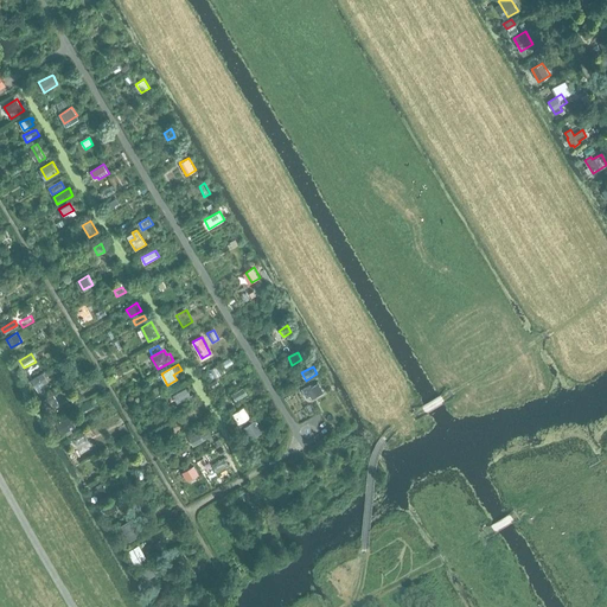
[(43,372),(31,379),(39,393),(45,389),(43,385),(49,382),(43,372)]
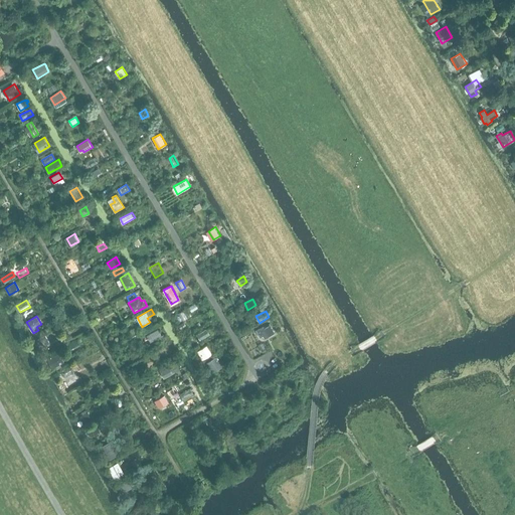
[(264,327),(255,330),(260,338),(271,332),(272,335),(275,334),(271,325),(265,328),(264,327)]
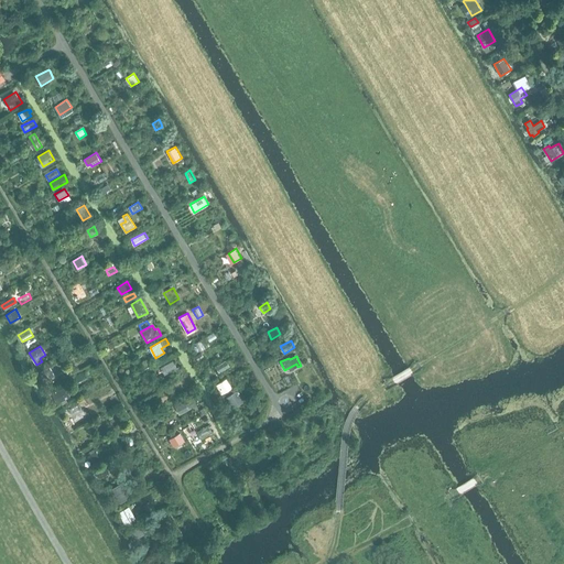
[(173,360),(161,367),(164,375),(175,368),(179,372),(182,370),(180,366),(177,367),(173,360)]
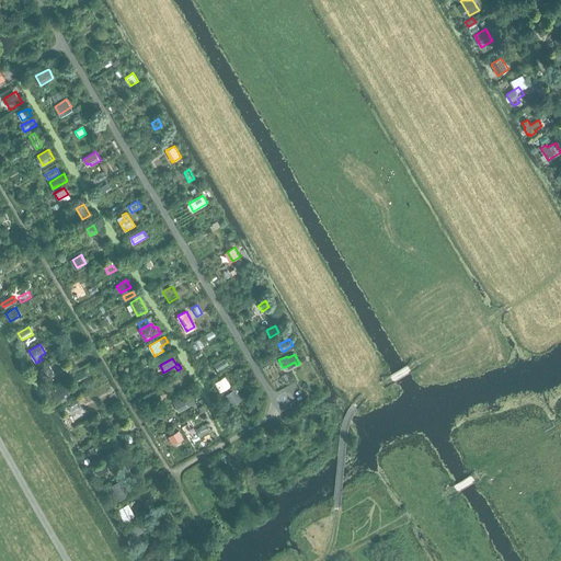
[(226,359),(215,366),(218,373),(229,366),(226,359)]
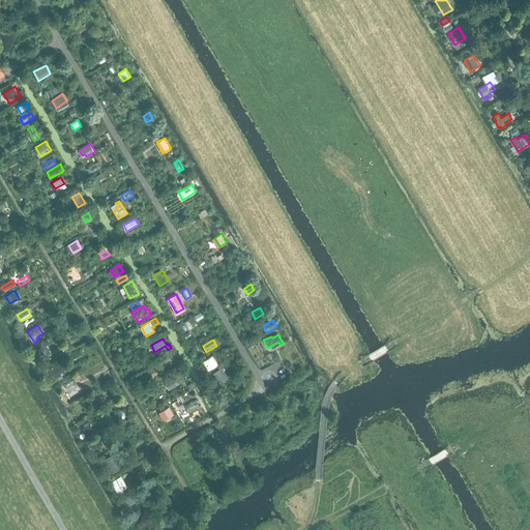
[(144,347),(141,341),(133,345),(136,351),(144,347)]
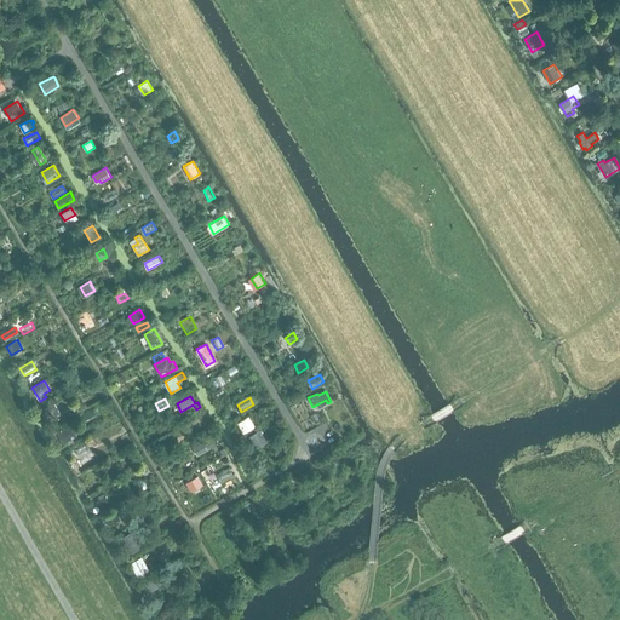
[(55,403),(45,409),(50,418),(61,412),(55,403)]
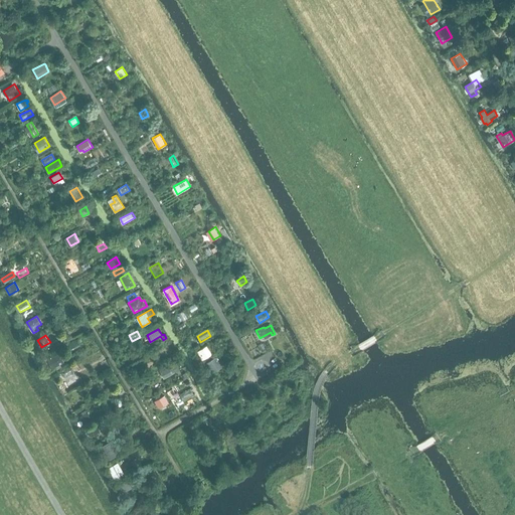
[(82,350),(77,340),(68,345),(73,355),(82,350)]
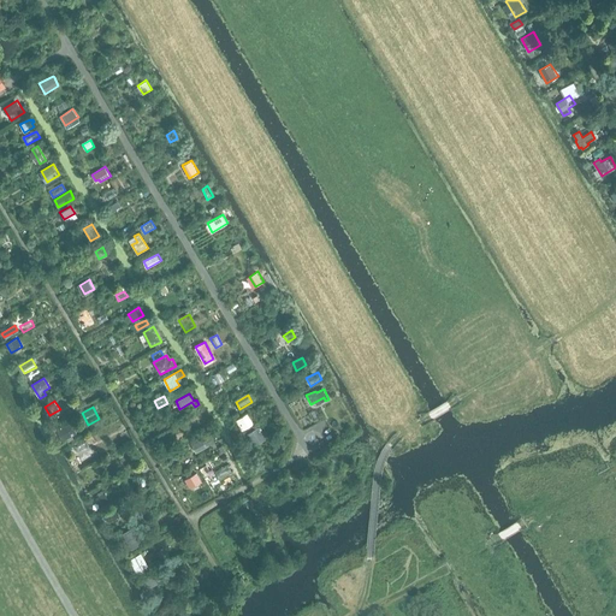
[(183,426),(187,433),(189,431),(190,432),(207,421),(205,418),(207,416),(205,412),(200,414),(200,415),(185,424),(183,426)]
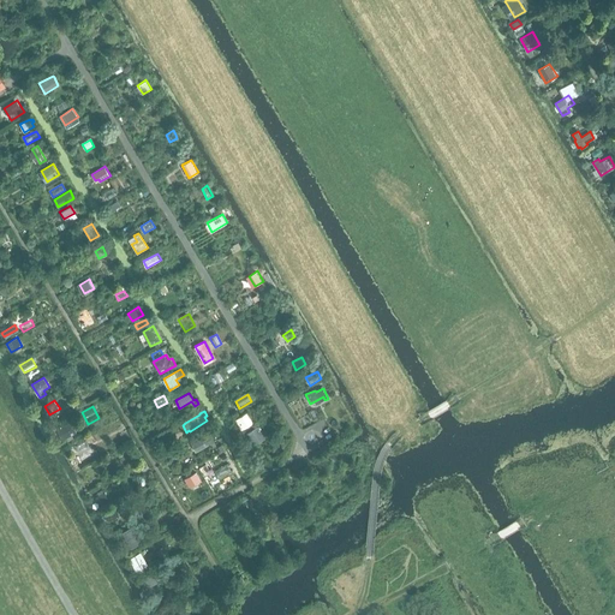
[(248,412),(236,419),(242,430),(254,423),(248,412)]
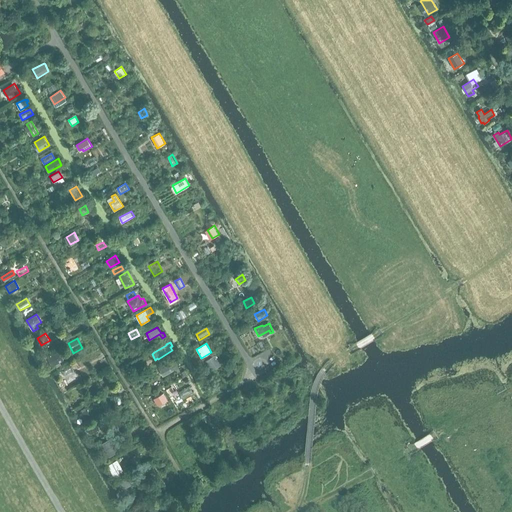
[(59,350),(47,357),(52,365),(53,365),(60,361),(64,359),(59,350)]
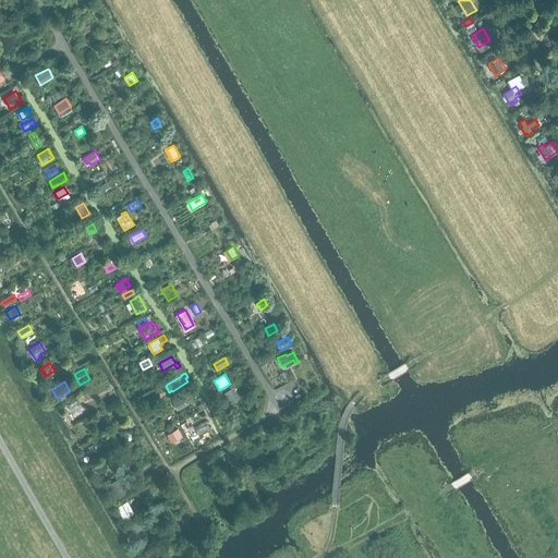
[(234,386),(223,392),(231,403),(241,397),(234,386)]
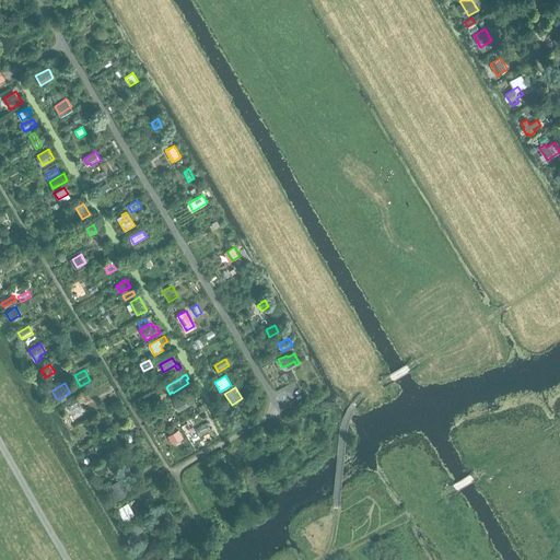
[(191,395),(174,404),(178,411),(193,404),(195,407),(197,406),(196,404),(195,401),(191,395)]
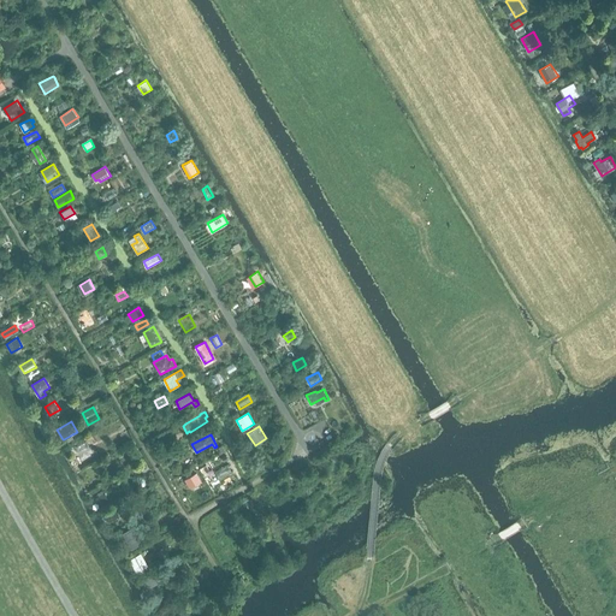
[(87,452),(81,456),(84,463),(98,456),(96,454),(104,450),(101,445),(94,449),(95,451),(88,455),(87,452)]
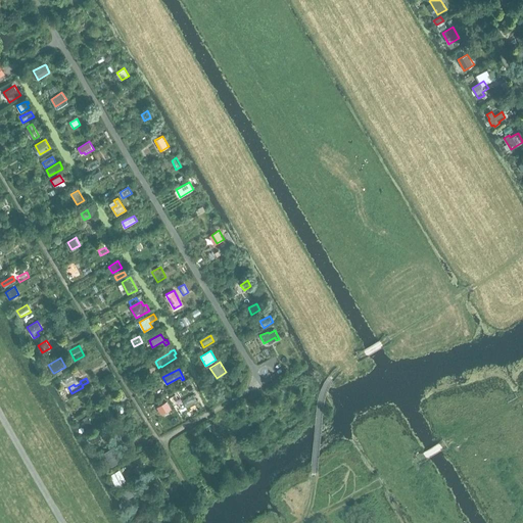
[(193,393),(183,399),(187,407),(197,400),(193,393)]
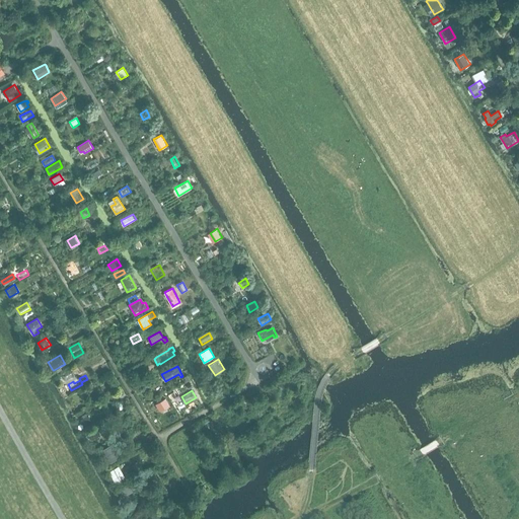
[(168,394),(171,399),(176,396),(173,391),(168,394)]
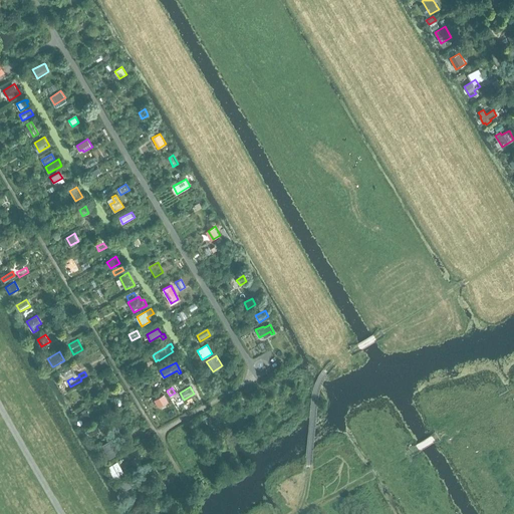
[(82,399),(78,390),(66,396),(71,405),(82,399)]
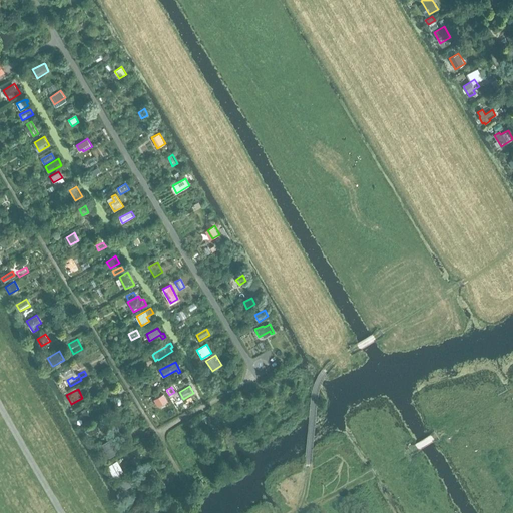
[(90,401),(101,395),(98,389),(88,395),(90,401)]
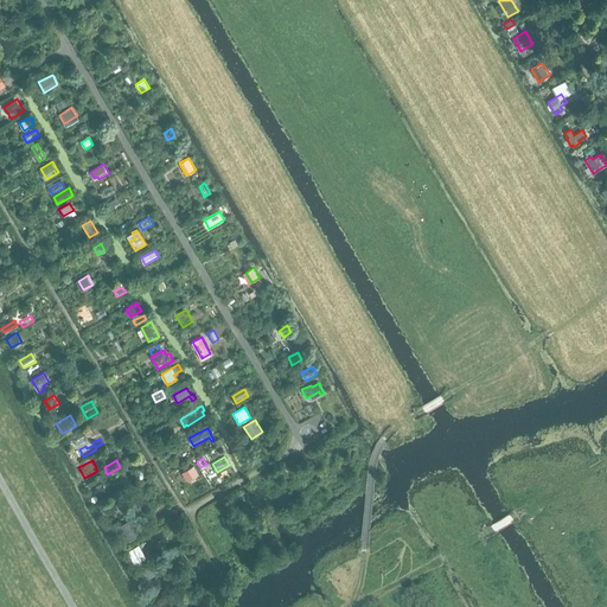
[(198,472),(193,466),(183,472),(186,479),(198,472)]
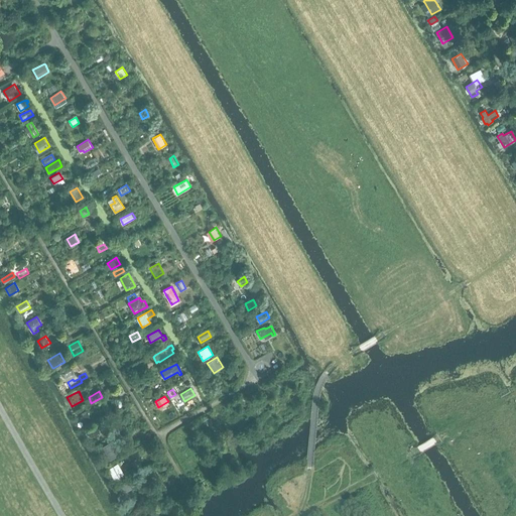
[(83,415),(81,416),(85,424),(92,420),(88,412),(87,413),(86,410),(82,413),(83,415)]
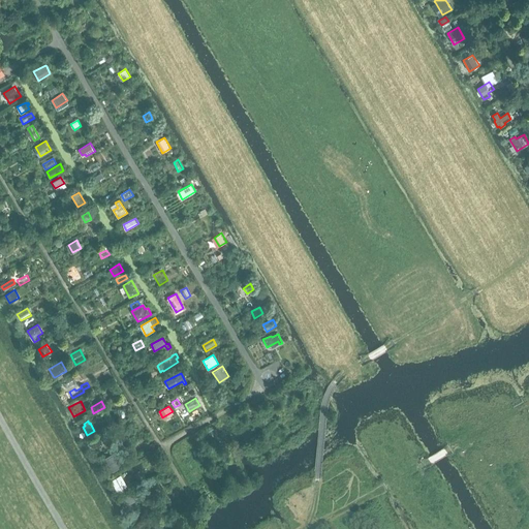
[(99,436),(88,442),(90,446),(92,445),(93,448),(103,443),(99,436)]
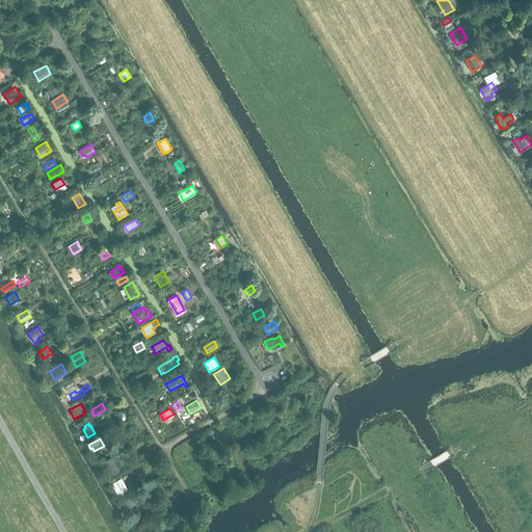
[(114,455),(103,461),(110,475),(122,469),(114,455)]
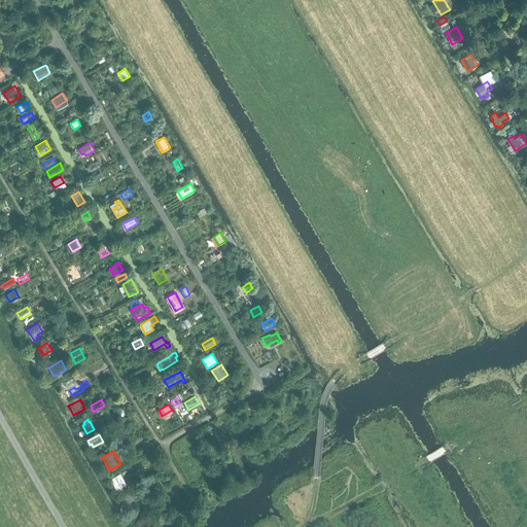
[(120,472),(111,479),(116,488),(114,490),(117,495),(130,488),(120,472)]
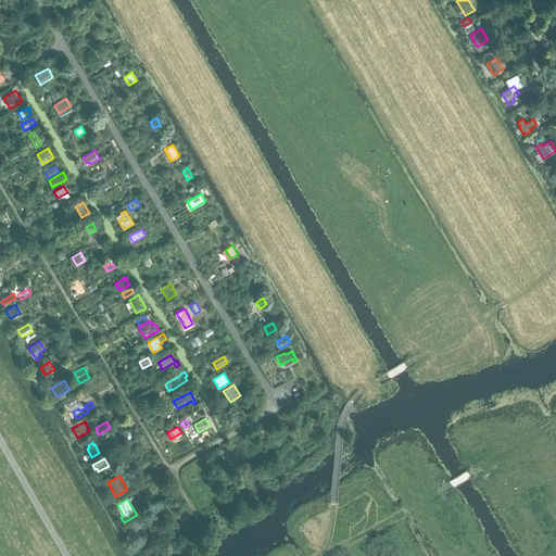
[(252,505),(240,512),(245,520),(256,514),(254,509),(256,508),(254,505),(252,506),(252,505)]
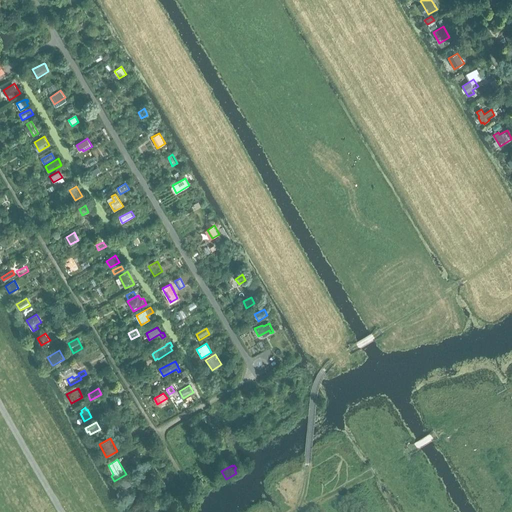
[(127,476),(114,482),(115,485),(117,484),(118,486),(119,485),(122,489),(131,484),(127,476)]
